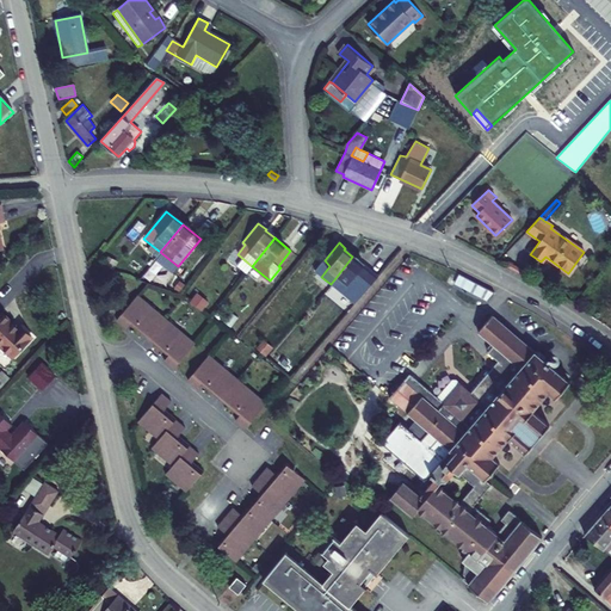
[(377,277),(352,257),(335,278),(331,284),(356,303),(377,277)]
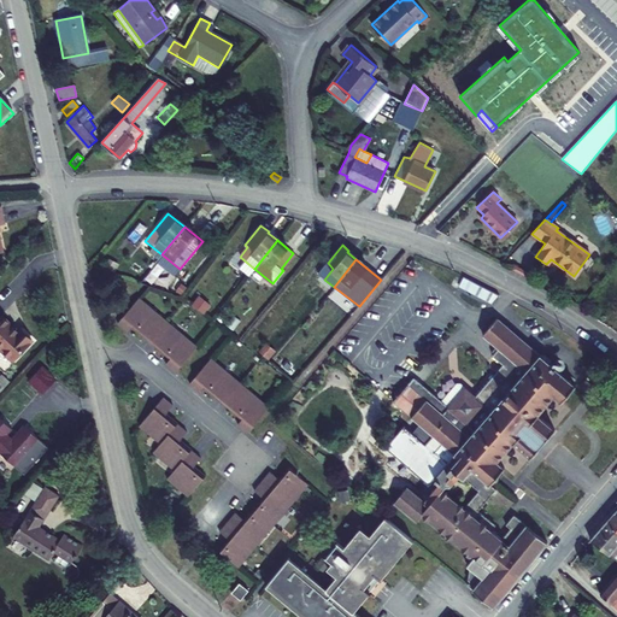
[(499,295),(463,276),(458,287),(491,304),(499,295)]
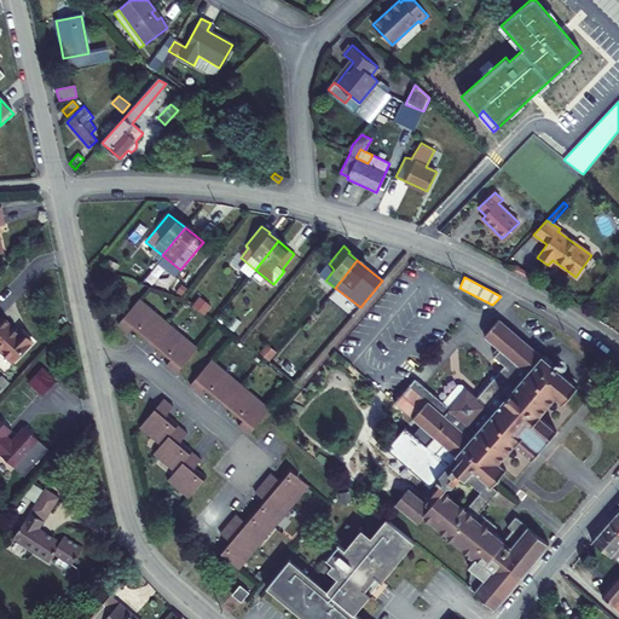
[(335,290),(329,299),(348,312),(353,304),(335,290)]
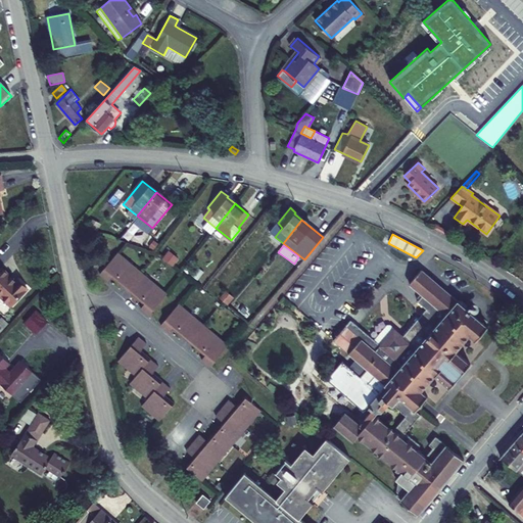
[(162,258),(171,266),(176,258),(168,251),(162,258)]
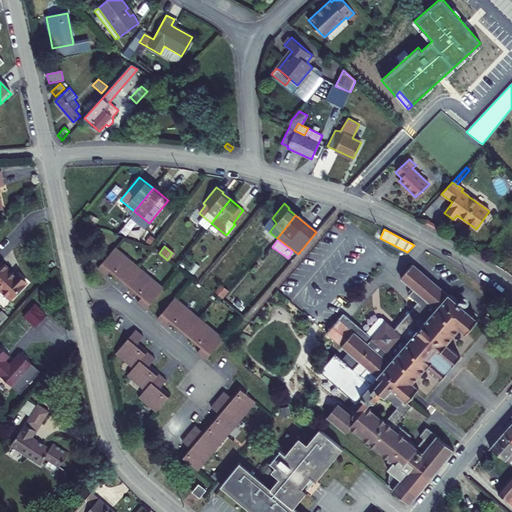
[(138,268),(114,247),(97,269),(105,276),(108,271),(124,284),(138,268)]
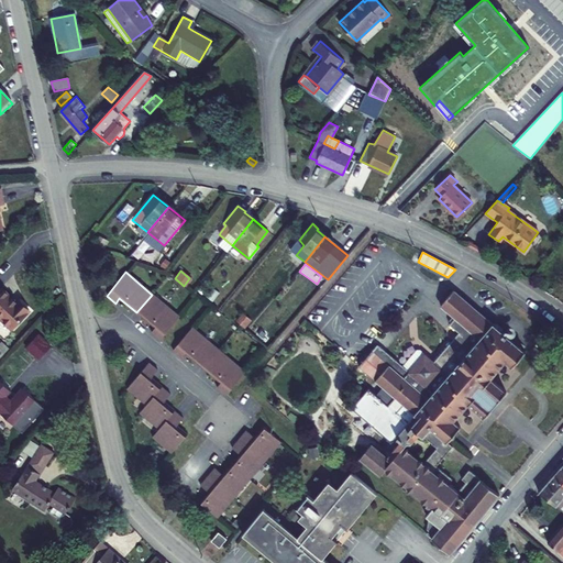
[(0,319),(11,331),(28,313),(18,302),(15,305),(0,289),(0,319)]
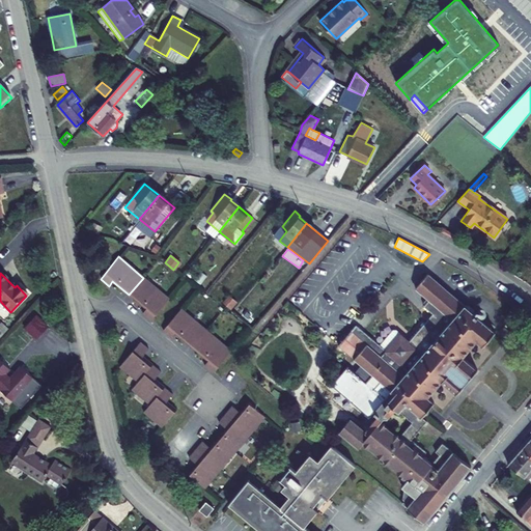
[(331,386),(369,418),(384,399),(373,390),(380,383),(421,417),(434,403),(427,397),(441,381),(456,394),(477,370),(462,357),(476,340),(482,345),(495,332),(473,313),(473,311),(467,306),(464,306),(427,274),(415,288),(428,300),(423,306),(432,313),(409,341),(395,330),(393,330),(380,345),(356,326),(338,346),(353,360),(372,375),(365,383),(346,367),(331,386)]
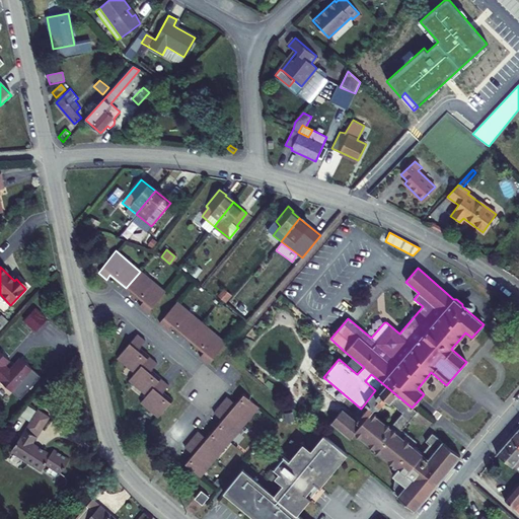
[(165,292),(140,272),(126,288),(143,302),(139,307),(147,314),(165,292)]
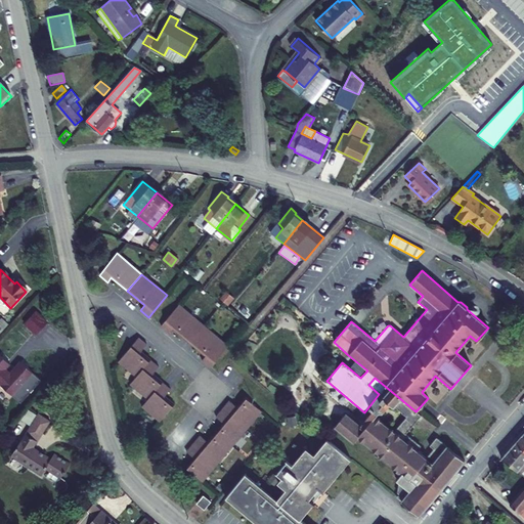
[(178,305),(161,326),(169,334),(172,330),(189,343),(203,325),(178,305)]
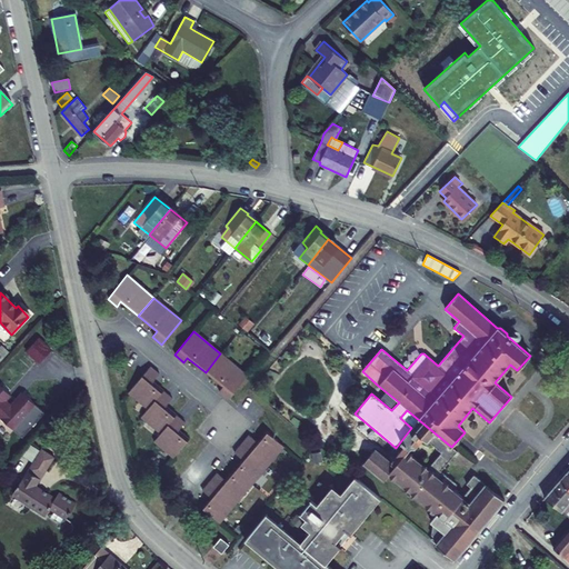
[(45,358),(59,347),(48,333),(33,345),(45,358)]
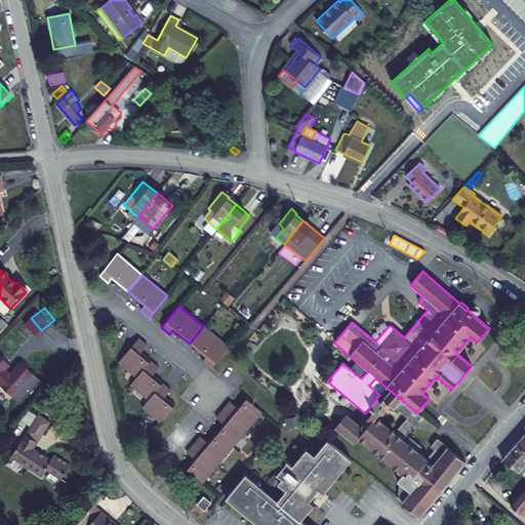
[(229,347),(203,326),(190,344),(206,358),(202,362),(210,369),(229,347)]
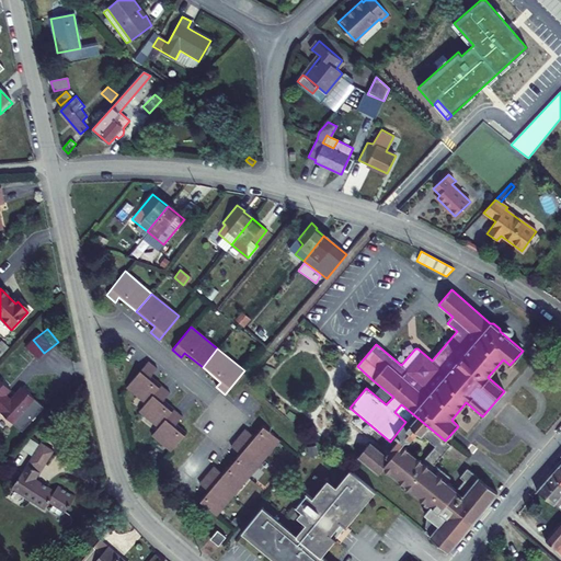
[(157,370),(148,363),(126,388),(145,404),(160,387),(150,378),(157,370)]
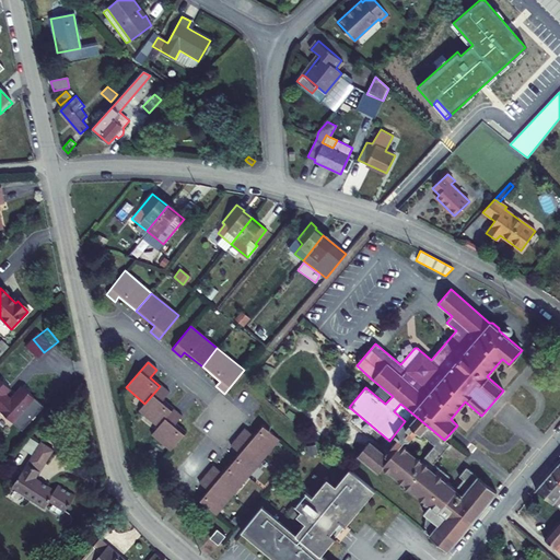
[(10,388),(13,384),(1,372),(0,373),(0,401),(18,418),(38,394),(26,382),(15,394),(10,388)]
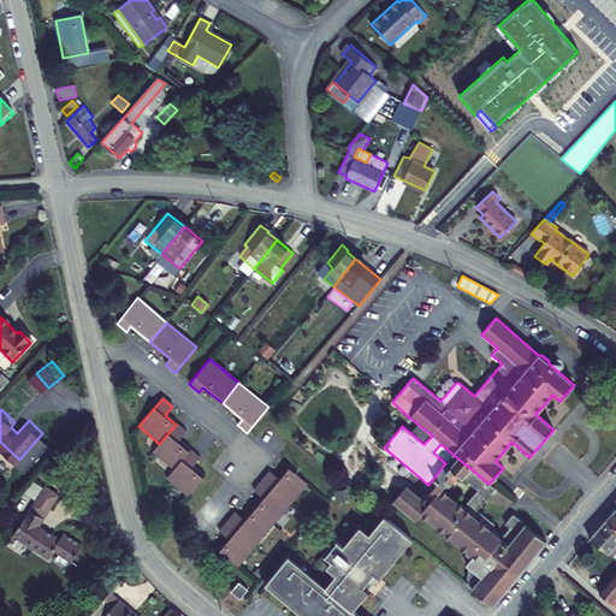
[(187,432),(176,425),(159,444),(152,452),(173,471),(190,451),(178,442),(187,432)]
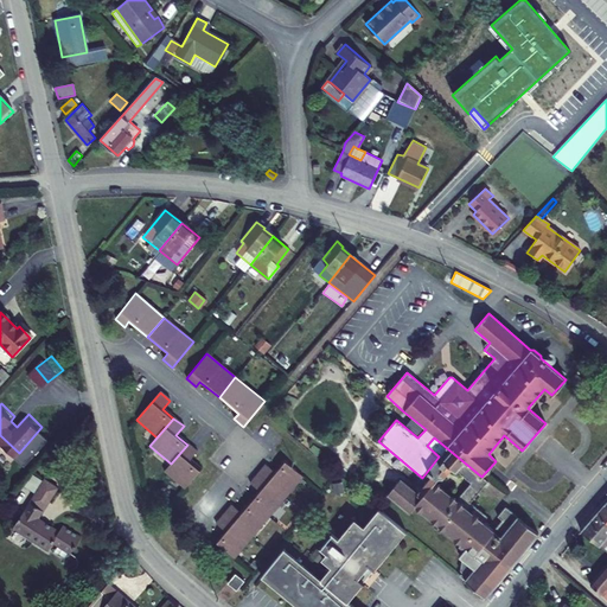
[(434,438),(427,446),(439,457),(422,478),(423,479),(413,492),(401,481),(389,497),(409,516),(415,508),(460,545),(459,548),(465,553),(460,557),(464,561),(461,563),(460,572),(461,573),(459,576),(485,599),(538,535),(506,508),(498,517),(503,521),(492,532),(481,523),(486,518),(470,503),(487,483),(481,477),(434,438)]
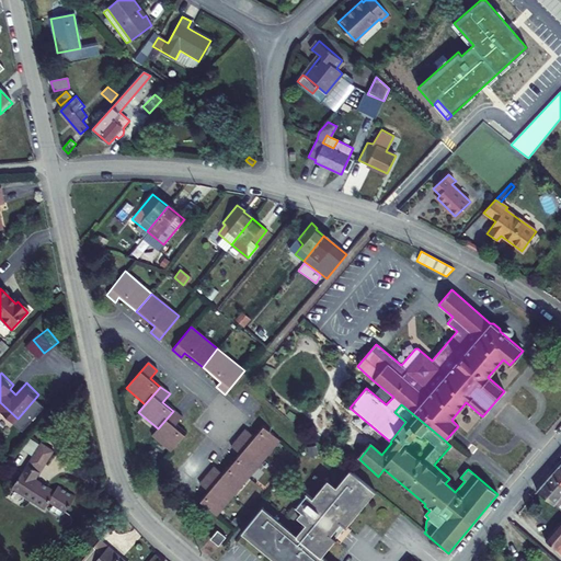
[(182,418),(173,411),(158,428),(151,436),(170,451),(185,433),(175,425),(182,418)]
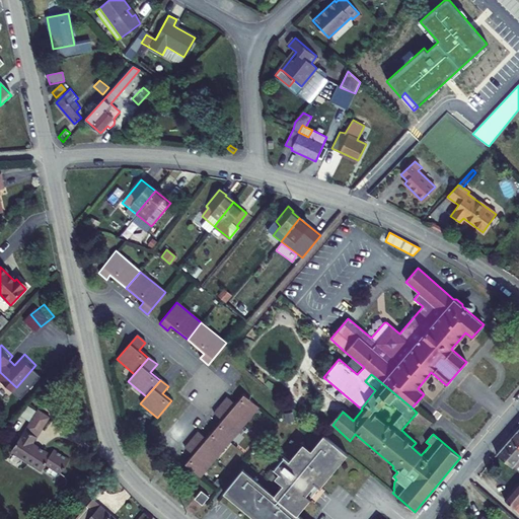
[(226,397),(220,405),(227,412),(244,426),(258,408),(241,393),(234,403),(226,397)]
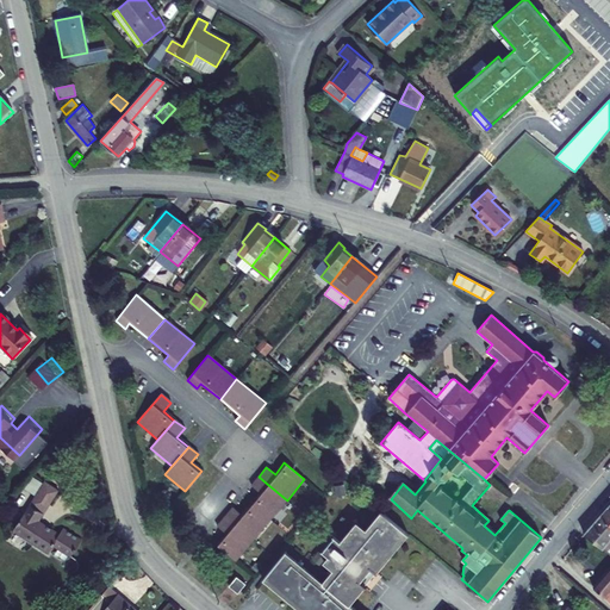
[(267,484),(259,477),(250,486),(259,493),(249,504),(269,521),(287,500),(267,484)]
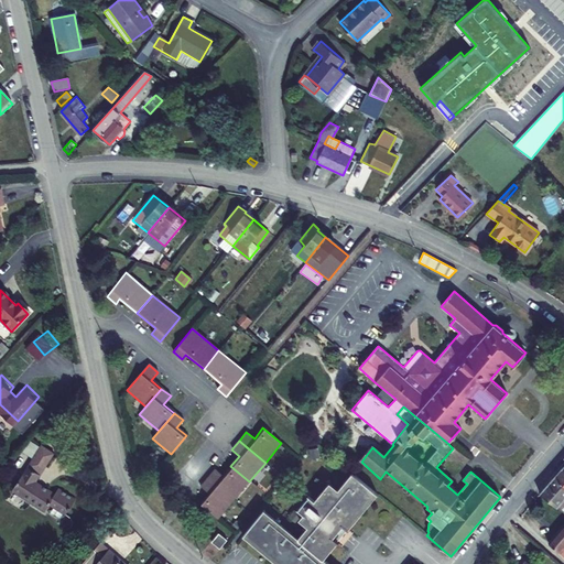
[(34,447),(26,459),(31,462),(39,451),(34,447)]
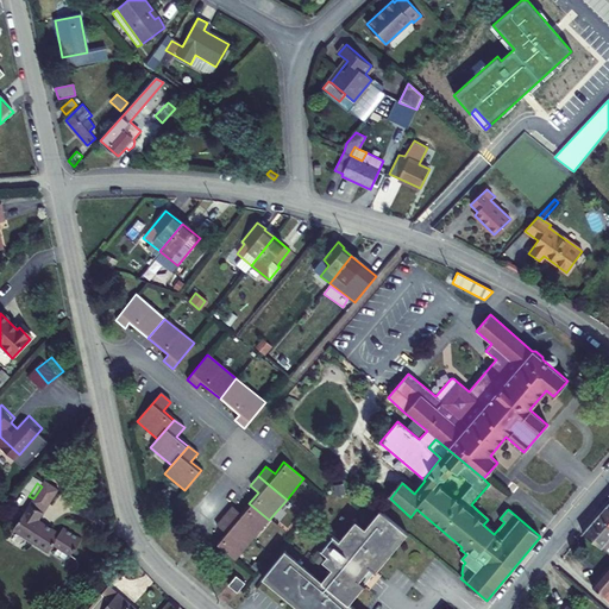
[(43,484),(42,487),(33,498),(48,507),(56,493),(43,484)]
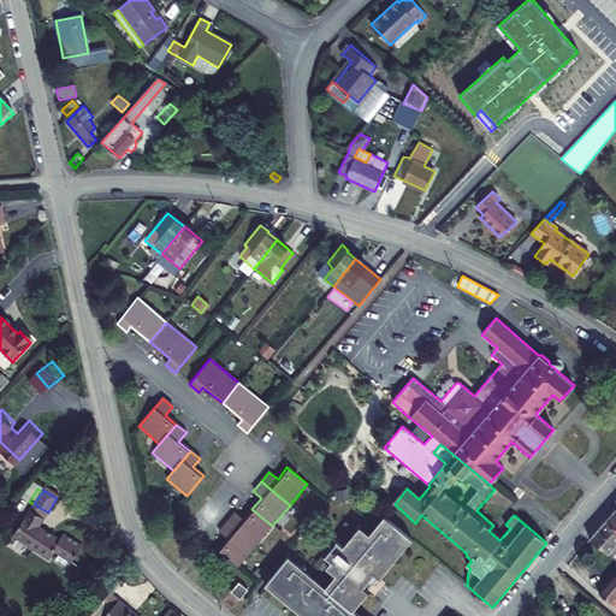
[(34,504),(30,510),(43,519),(48,513),(34,504)]
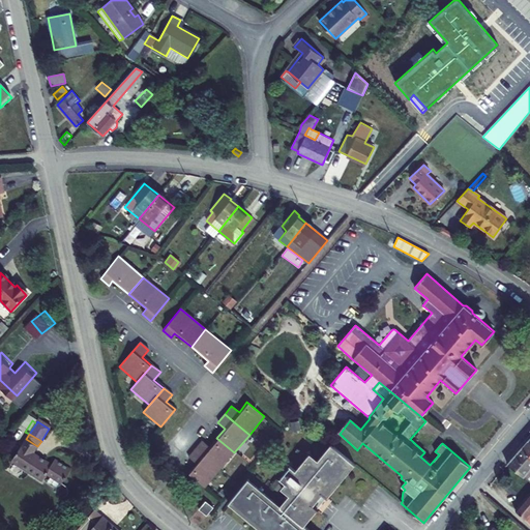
[(202,441),(195,449),(202,455),(218,470),(234,452),(216,438),(209,447),(202,441)]
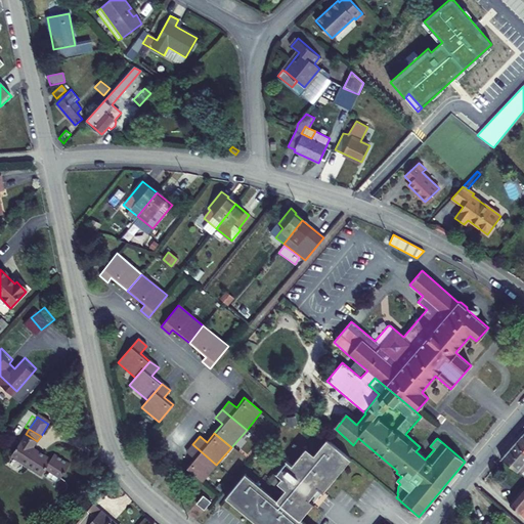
[(34,446),(37,441),(26,434),(12,456),(41,475),(45,470),(60,480),(70,465),(54,455),(52,460),(41,452),(36,454),(29,450),(31,447),(33,448),(34,446)]
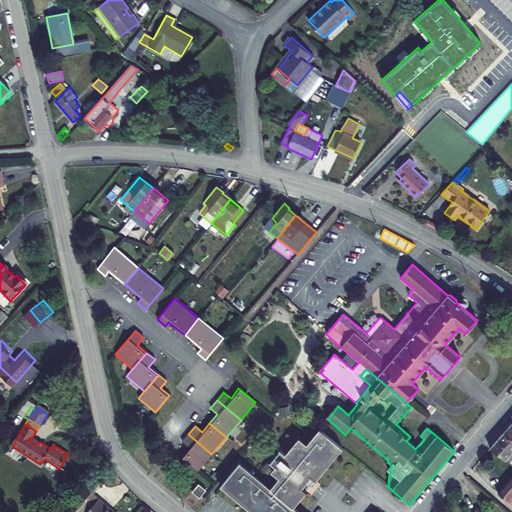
[(511,428),(510,426),(503,434),(511,441),(511,428)]
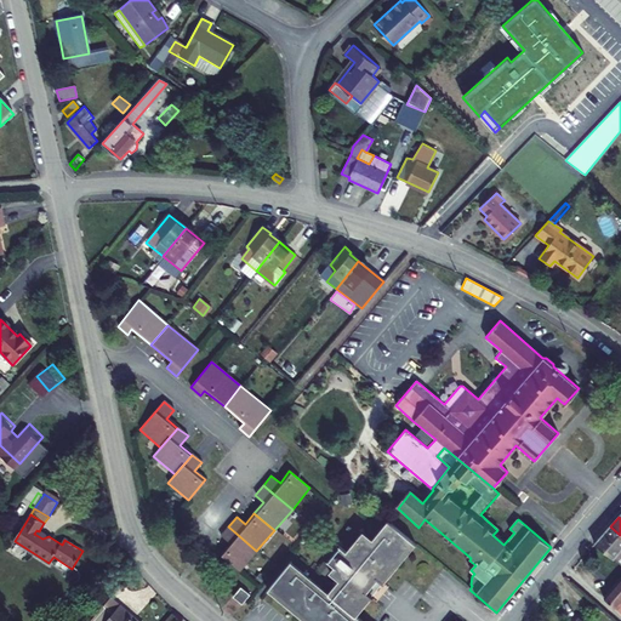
[(268,590),(269,591),(306,620),(360,620),(355,616),(371,597),(366,593),(376,580),(381,584),(414,543),(388,522),(372,540),(364,533),(347,553),(341,547),(329,563),(335,568),(331,573),(340,580),(329,594),(291,563),(290,562),(268,590)]
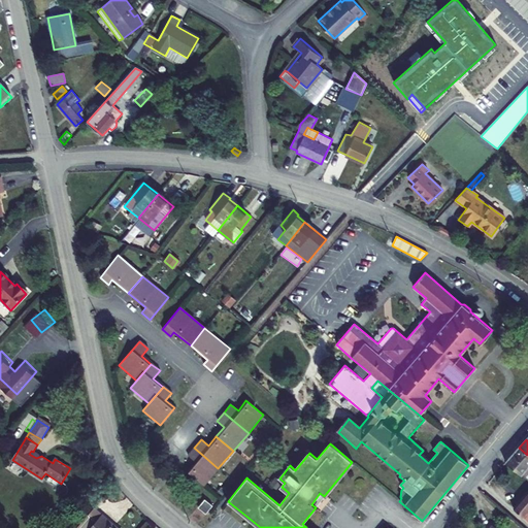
[(201,454),(194,448),(187,456),(194,462),(186,471),(203,486),(218,468),(201,454)]
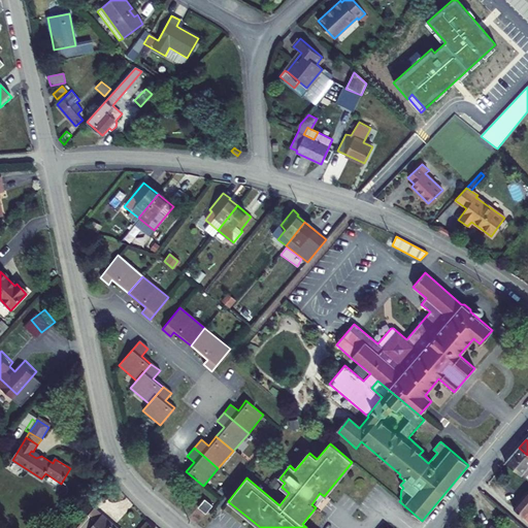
[(527,455),(519,448),(513,455),(527,468),(527,455)]
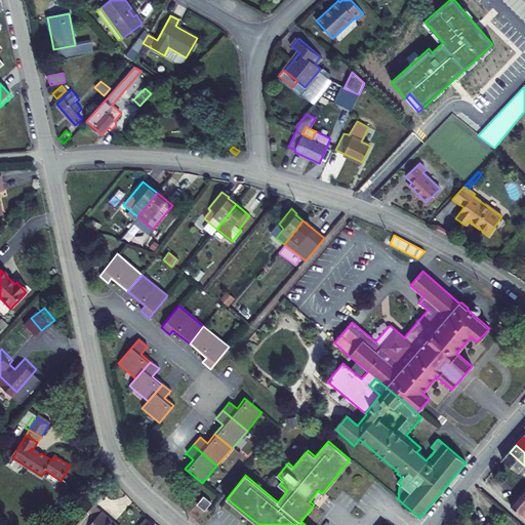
[(29,451),(36,455),(41,453),(42,452),(34,447),(33,449),(31,448),(29,451)]
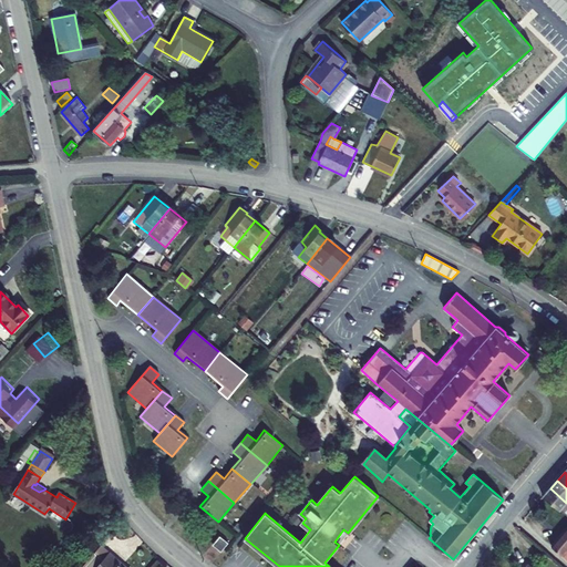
[(566,503),(550,488),(543,497),(566,516),(566,503)]
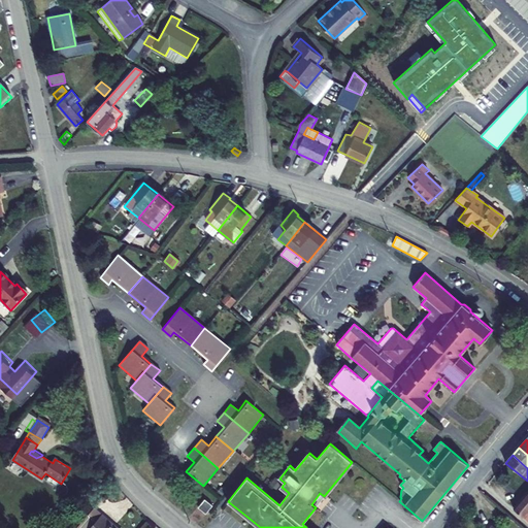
[(527,493),(515,510),(527,521),(527,493)]
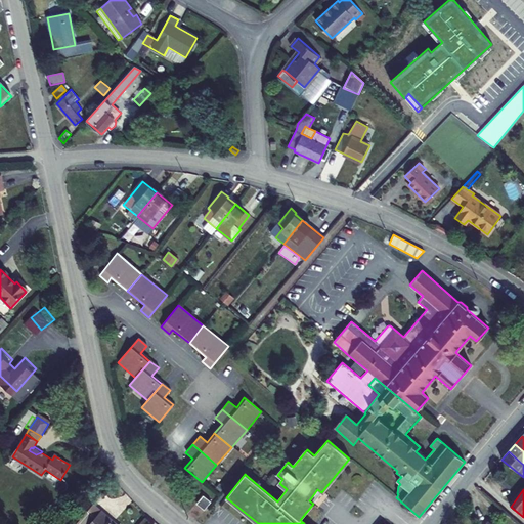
[(204,510),(211,501),(203,495),(197,503),(204,510)]
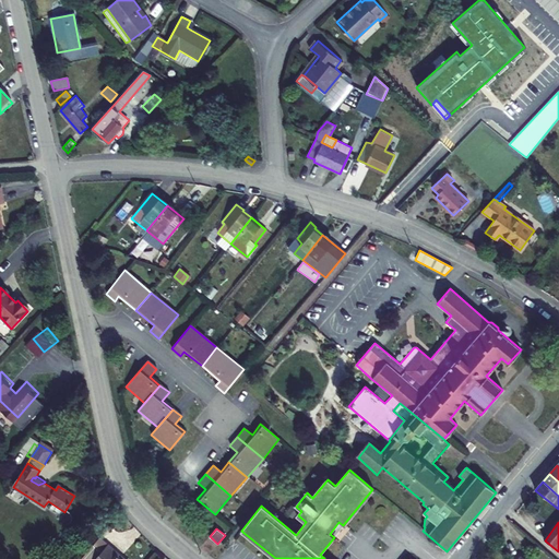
[(121,558),(97,538),(79,558),(121,558)]
